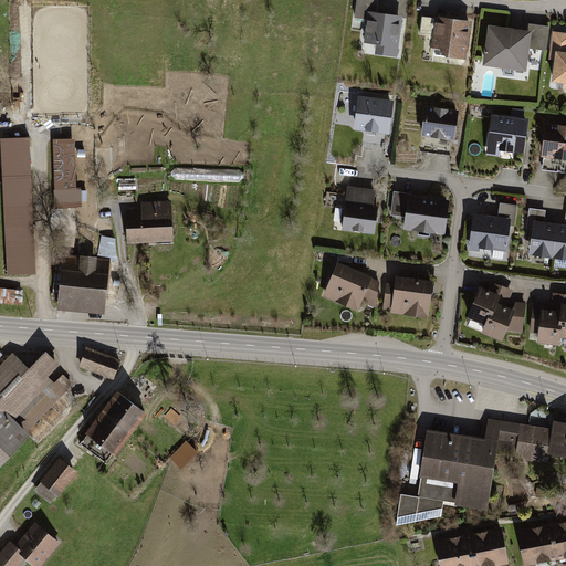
[(377,0),(356,0),(355,20),(366,21),(364,45),(376,55),(397,59),(401,20),(376,16),(377,0)]
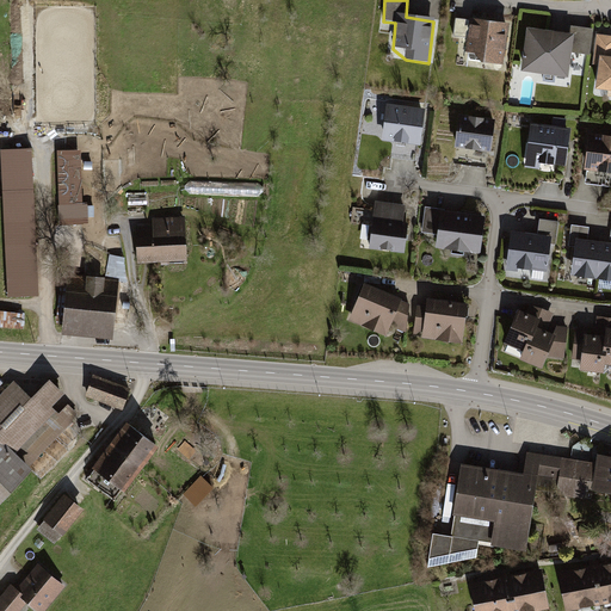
[(507,25),(456,20),(455,38),(464,42),(463,50),(473,55),(481,63),(504,66),(507,25)]
